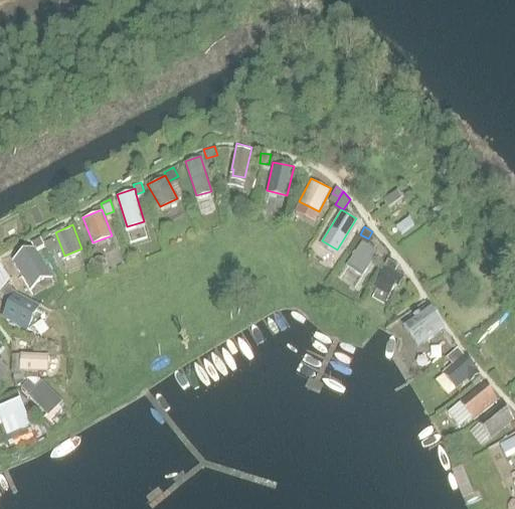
[(39,234),(30,239),(35,247),(44,241),(39,234)]
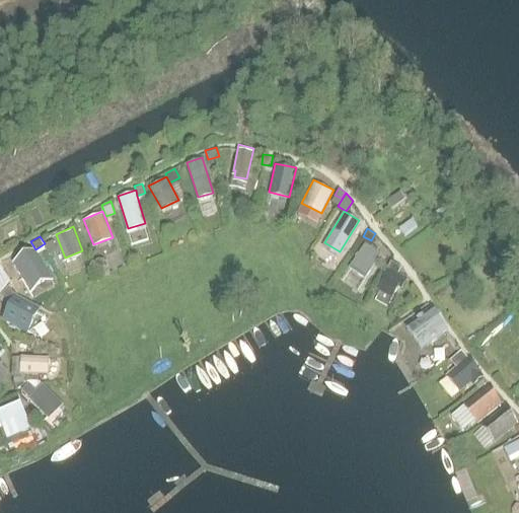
[(53,237),(44,241),(49,252),(58,248),(53,237)]
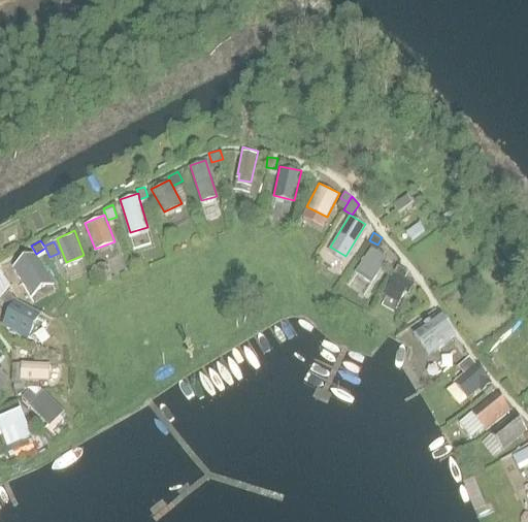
[(371,243),(355,270),(371,282),(389,256),(371,243)]
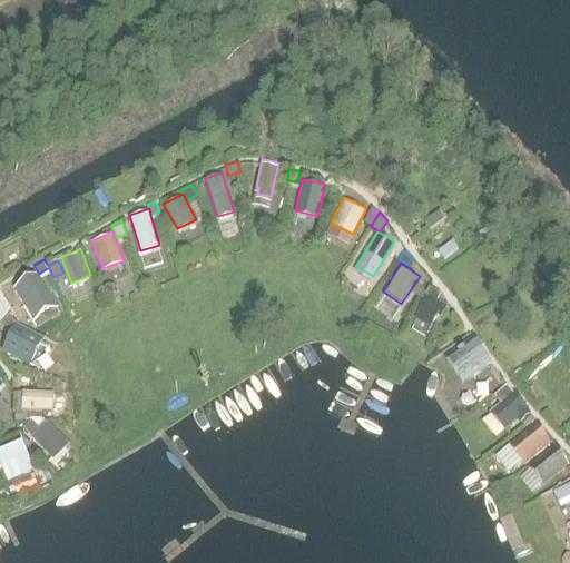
[(53,303),(37,273),(15,286),(21,298),(26,296),(36,313),(53,303)]
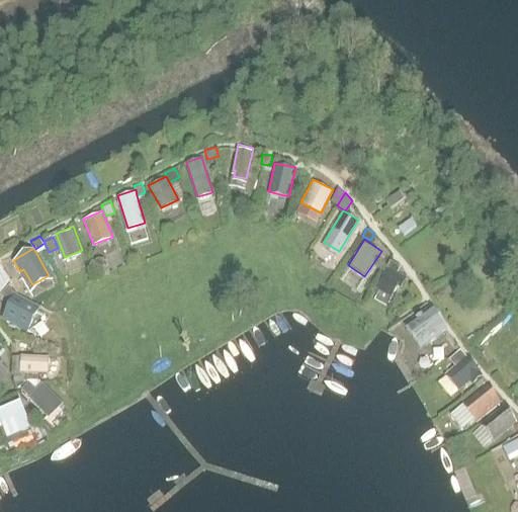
[(392,288),(398,278),(401,281),(406,273),(397,268),(401,261),(391,255),(381,269),(385,271),(379,280),(392,288)]
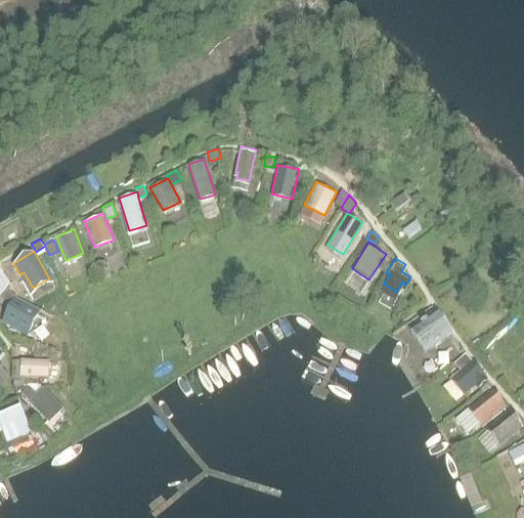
[(0,264),(0,293),(8,300),(14,293),(4,283),(11,278),(2,263),(0,264)]
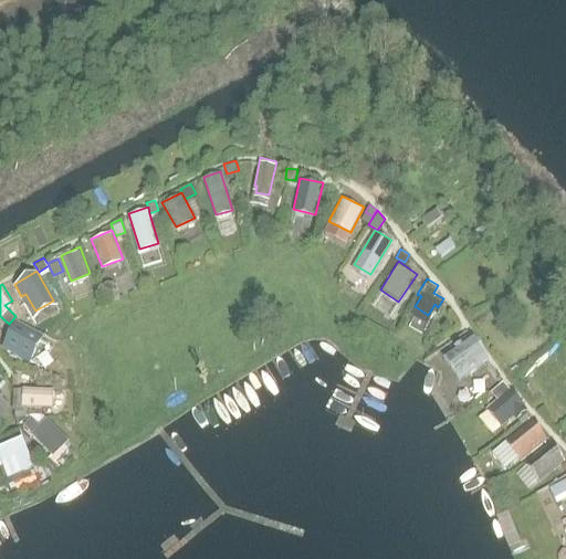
[(43,335),(16,322),(2,345),(31,359),(43,335)]
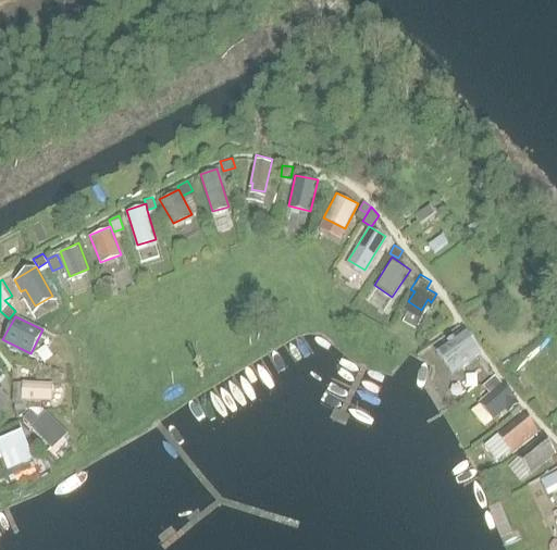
[(463,330),(443,345),(458,365),(478,351),(463,330)]
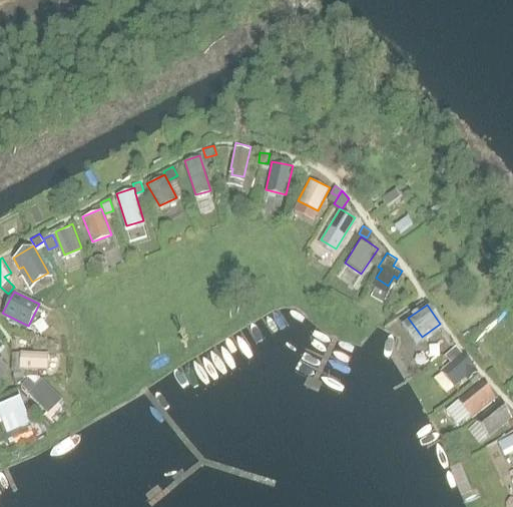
[(455,343),(445,351),(452,359),(440,370),(454,386),(465,375),(468,379),(478,370),(475,366),(476,365),(455,343)]
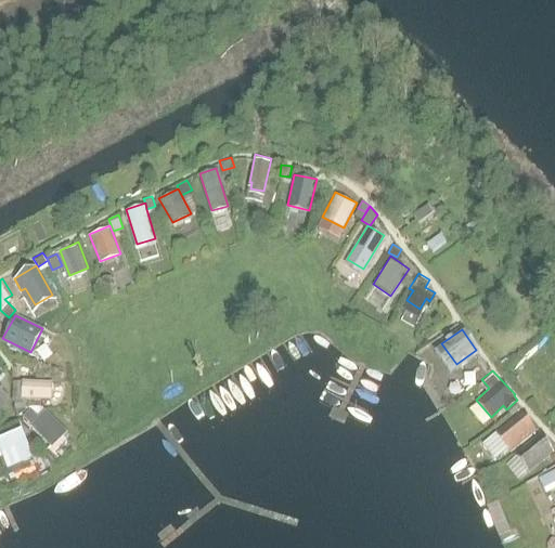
[(53,379),(22,378),(22,396),(41,398),(52,398),(53,379)]
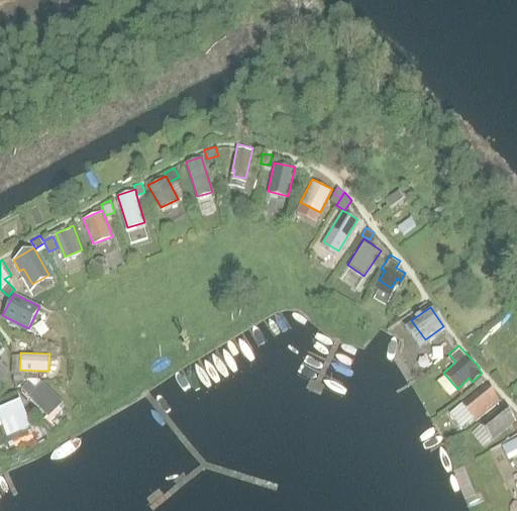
[(0,360),(0,382),(0,383),(8,364),(0,360)]
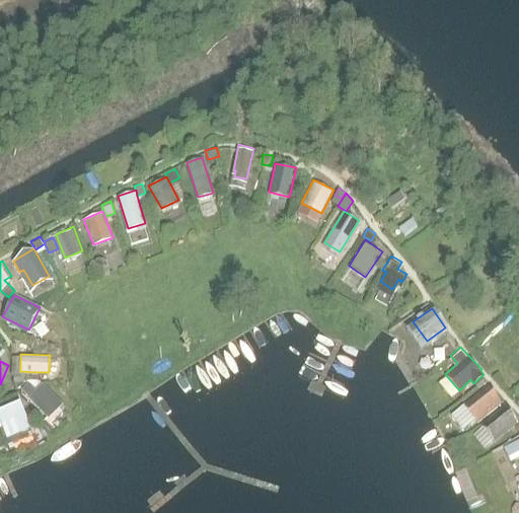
[(20,371),(12,372),(14,380),(21,379),(39,379),(39,372),(20,371)]
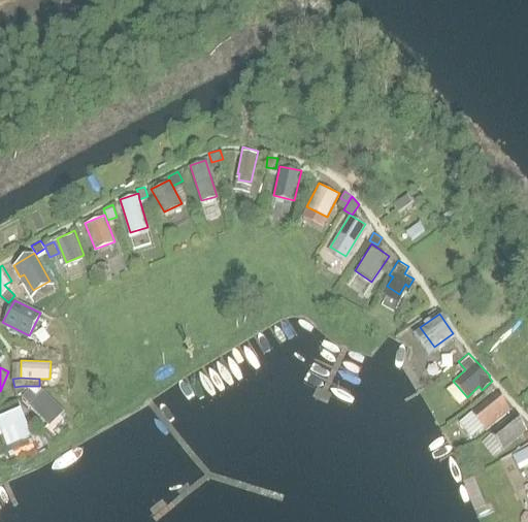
[(42,390),(37,394),(30,386),(21,395),(46,422),(61,409),(42,390)]
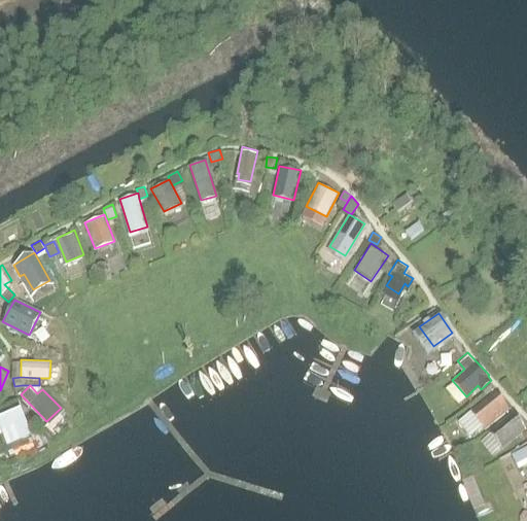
[(495,387),(468,408),(470,410),(458,419),(470,432),(481,423),(484,426),(511,405),(495,387)]
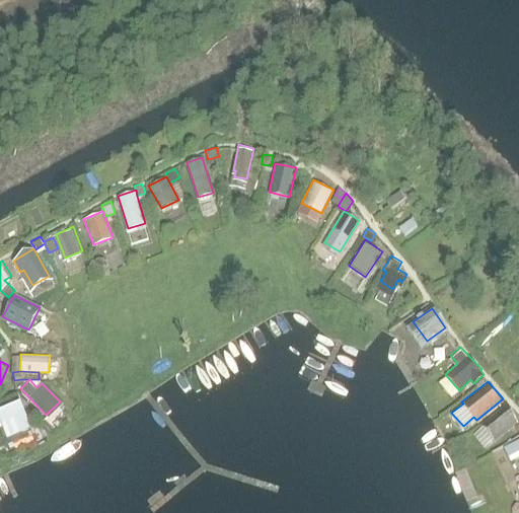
[(31,425),(18,396),(0,404),(0,420),(6,436),(31,425)]
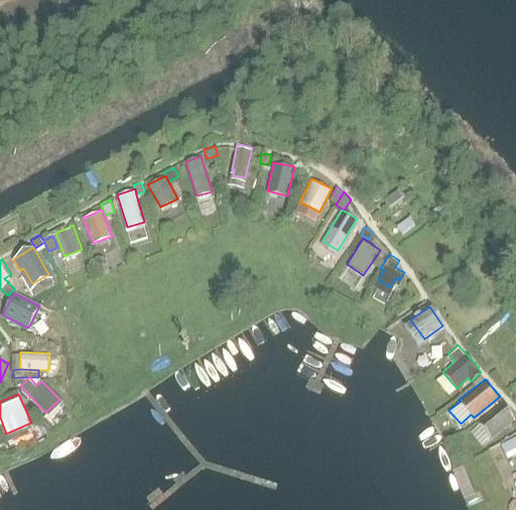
[(501,401),(478,421),(493,438),(515,418),(501,401)]
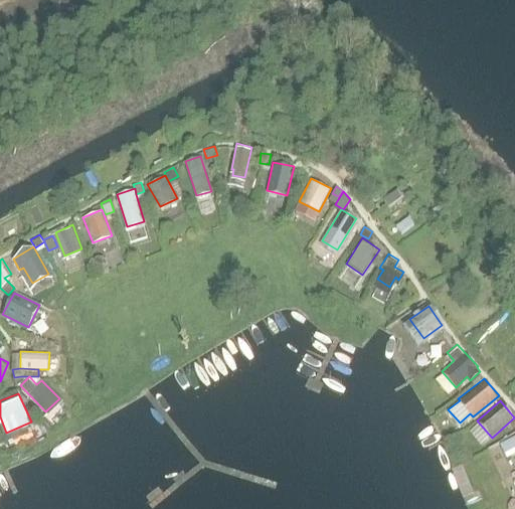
[(514,434),(499,443),(507,457),(514,452),(514,434)]
